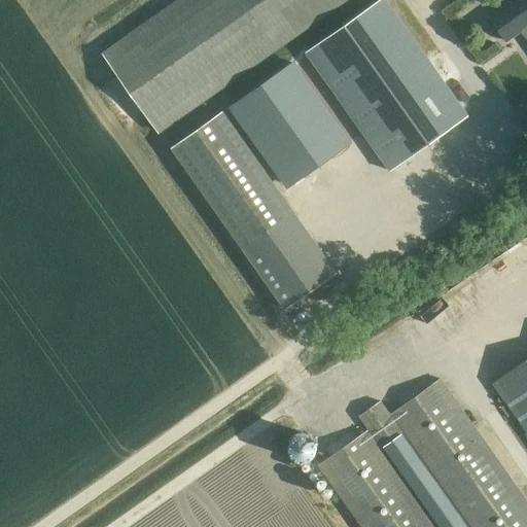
[(346,0),(178,0),(103,54),(159,133),(346,0)]
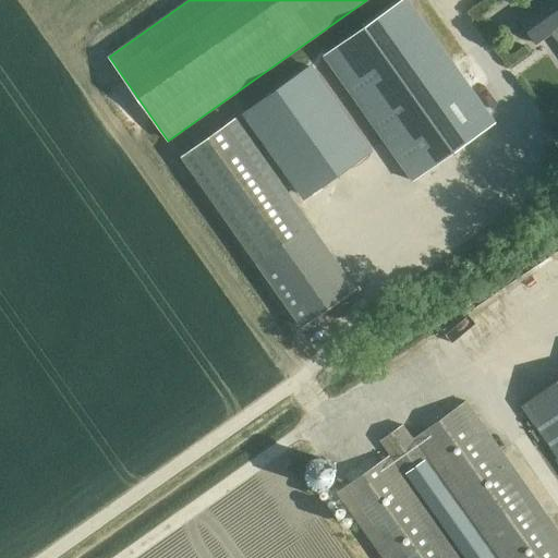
[(408,0),(401,0),(324,56),(413,181),(496,123),(408,0)]
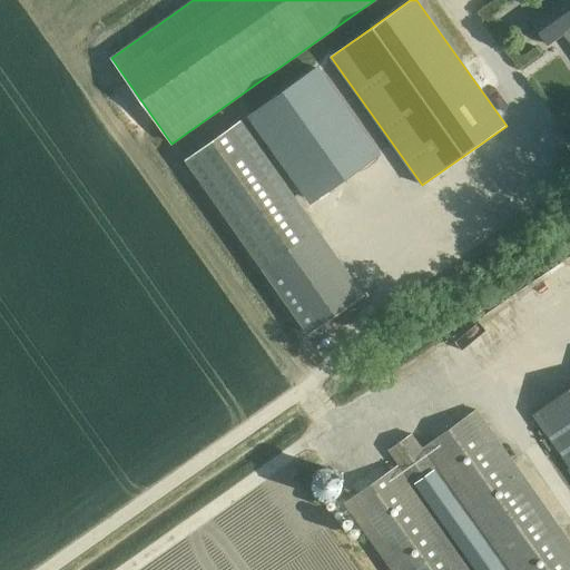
[(494,0),(489,0),(478,9),(485,18),(500,7),(494,0)]
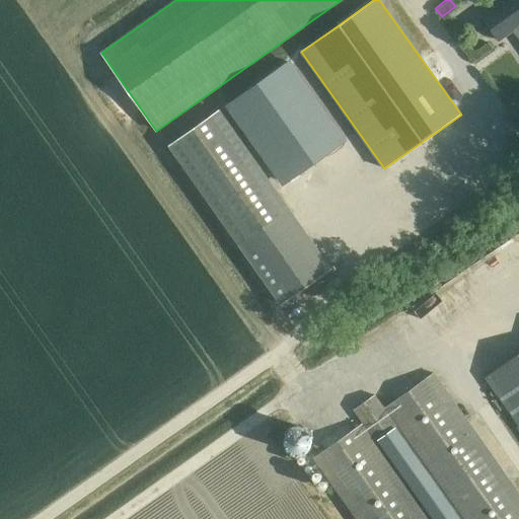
[(518,0),(508,0),(484,17),(499,40),(516,27),(514,25),(518,21),(518,0)]
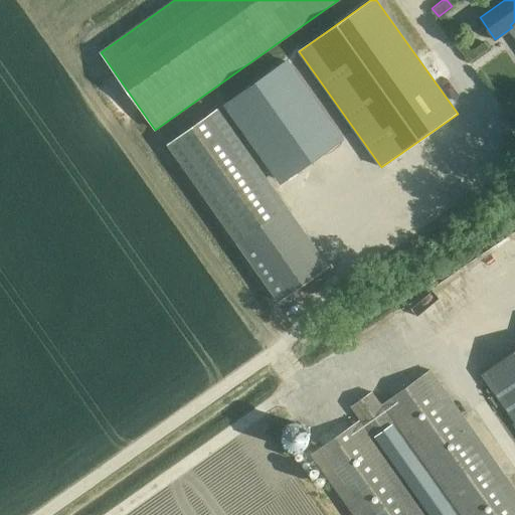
[(287,61),(226,105),(280,181),(341,138),(287,61)]
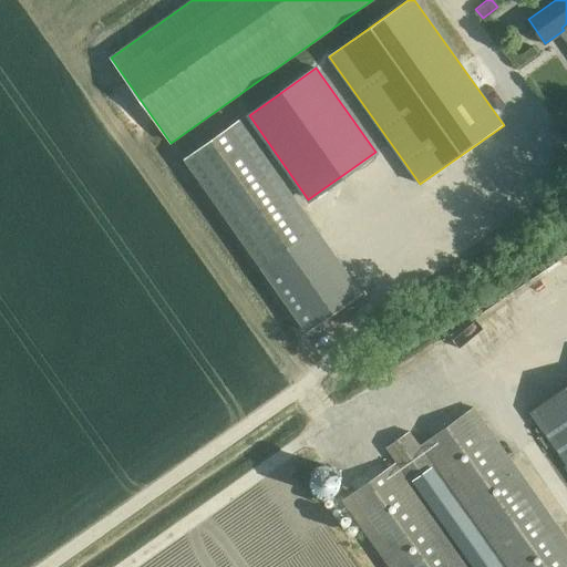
[(184,158),(261,267),(308,332),(362,294),(239,120),(184,158)]
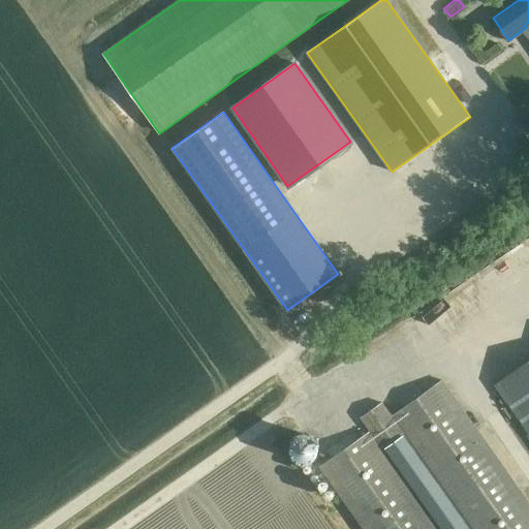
[(528,360),(495,384),(528,432),(528,360)]
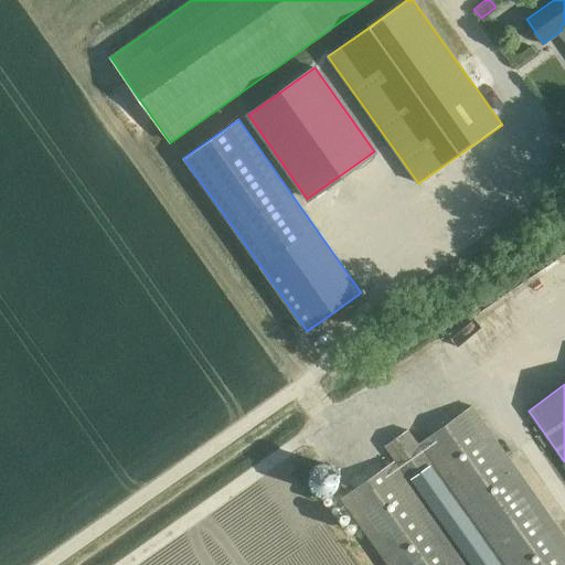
[(342,498),(388,564),(467,564),(407,480),(433,462),(504,564),(564,564),(564,537),(471,406),(417,445),(407,430),(385,446),(396,460),(342,498)]
